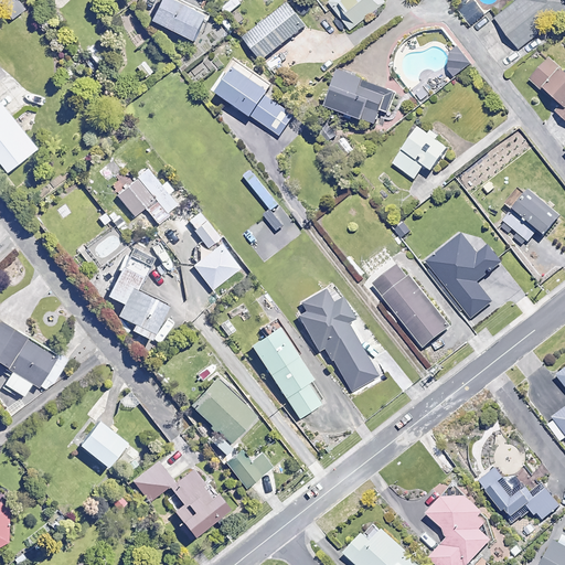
[(20,4),(17,0),(0,0),(0,2),(8,14),(20,4)]
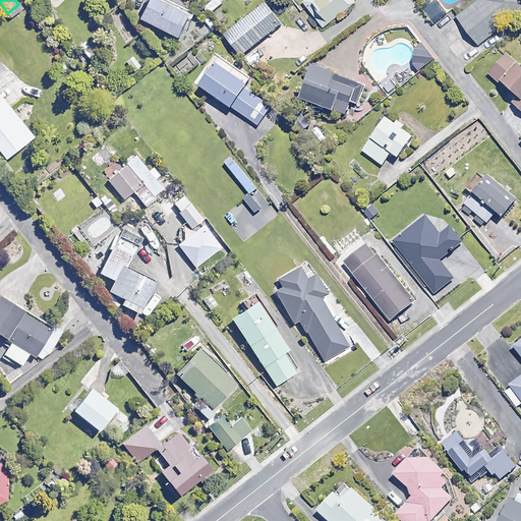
[(191,16),(158,0),(146,0),(136,19),(179,40),(191,16)]
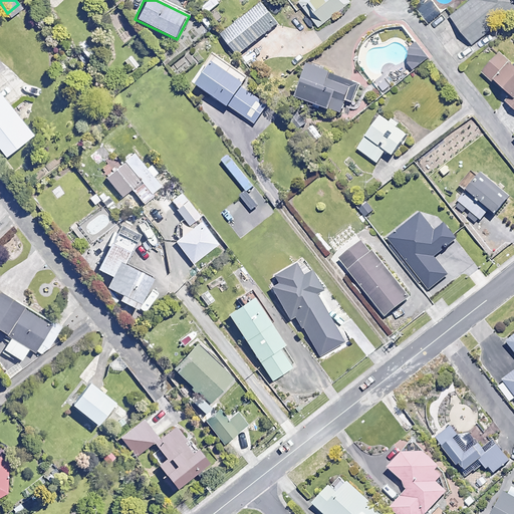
[(300,0),(299,1),(319,27),(351,1),(350,0),(300,0)]
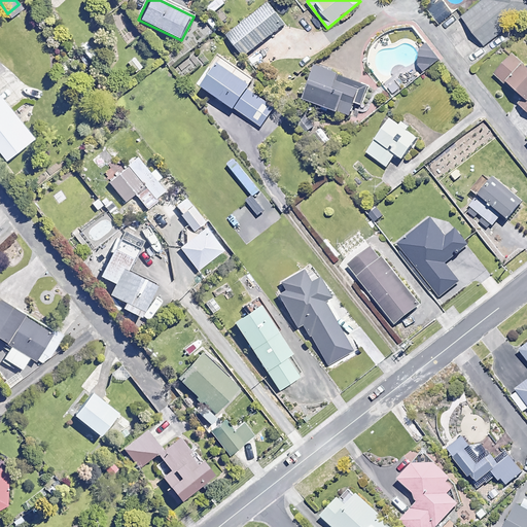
[(453,13),(444,0),(442,0),(430,8),(440,22),(453,13)]
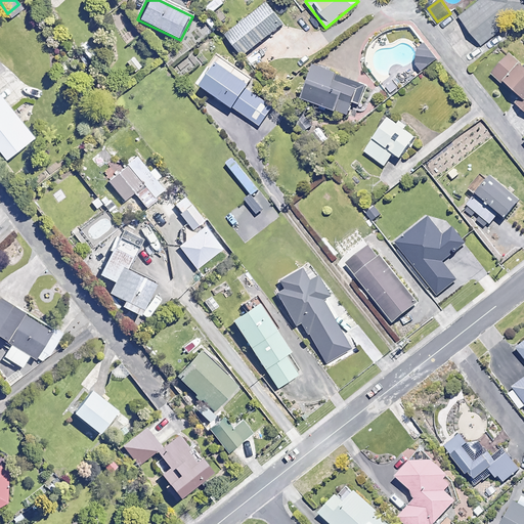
[(523,12),(523,0),(480,0),(460,15),(482,45),(523,12)]
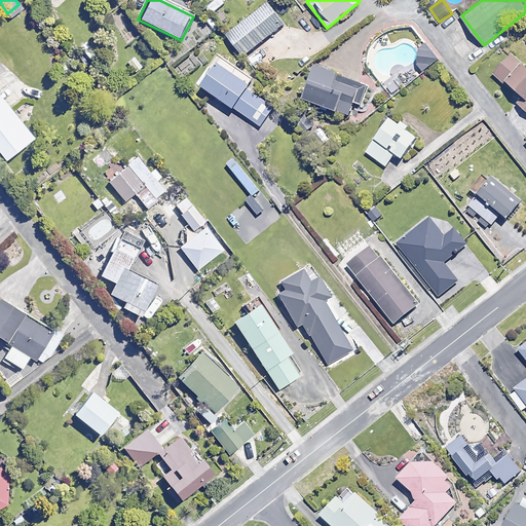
[(285,25),(267,4),(231,33),(248,53),(285,25)]
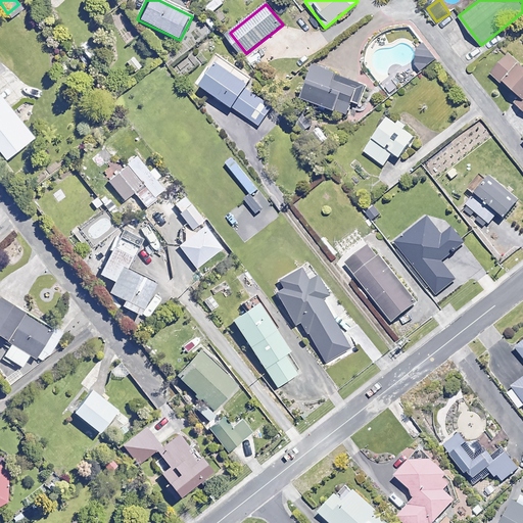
[(138,37),(129,24),(119,32),(128,45),(138,37)]
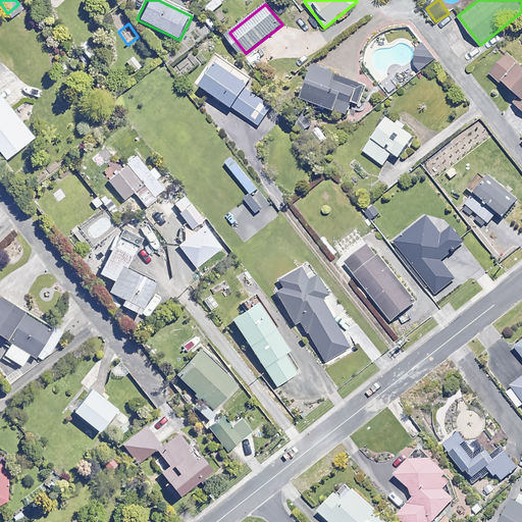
[(96,56),(91,41),(77,46),(84,60),(96,56)]
